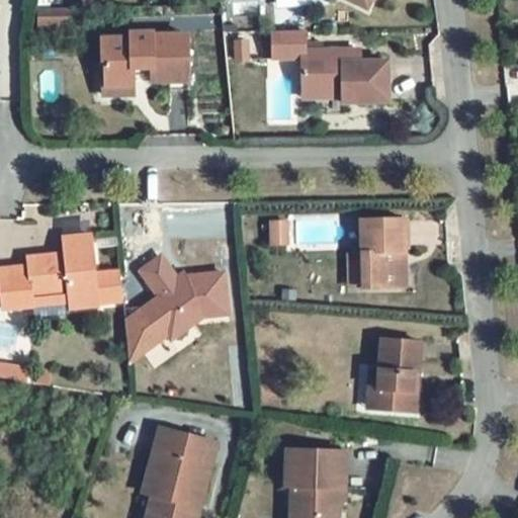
[(6,0),(7,1),(0,5),(0,9),(14,0),(6,0)]
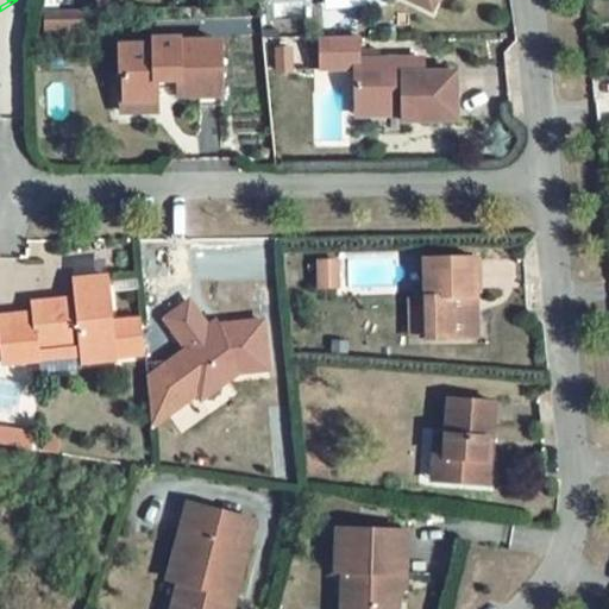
[(408,0),(432,11),(437,0),(408,0)]
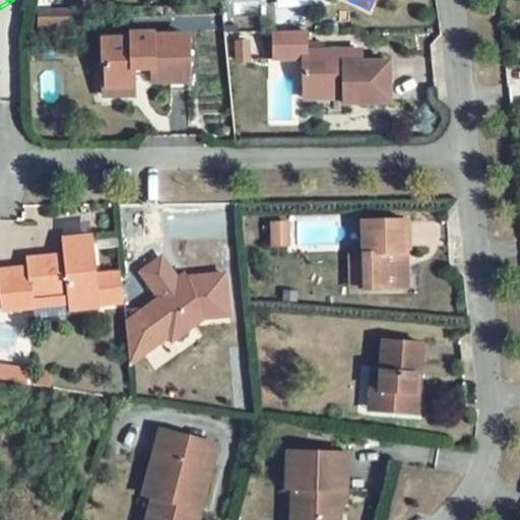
[(304,34),(271,35),(273,61),(301,62),(302,100),(341,100),(341,106),(388,106),(387,64),(359,64),(359,54),(304,55),(304,34)]
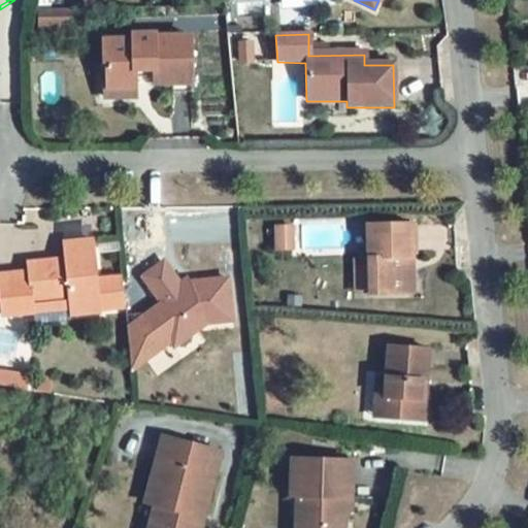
[(133,40),(103,40),(104,65),(106,65),(106,89),(104,89),(104,98),(134,98),(134,78),(154,78),(154,86),(171,86),(171,94),(192,93),(191,37),(154,38),(154,35),(133,35),(133,40)]
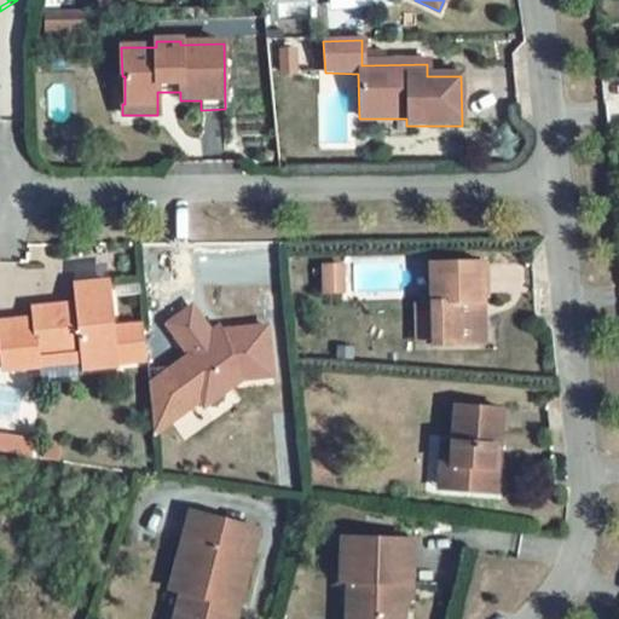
[(484,264),(431,264),(432,304),(417,304),(420,346),(486,343),(484,264)]
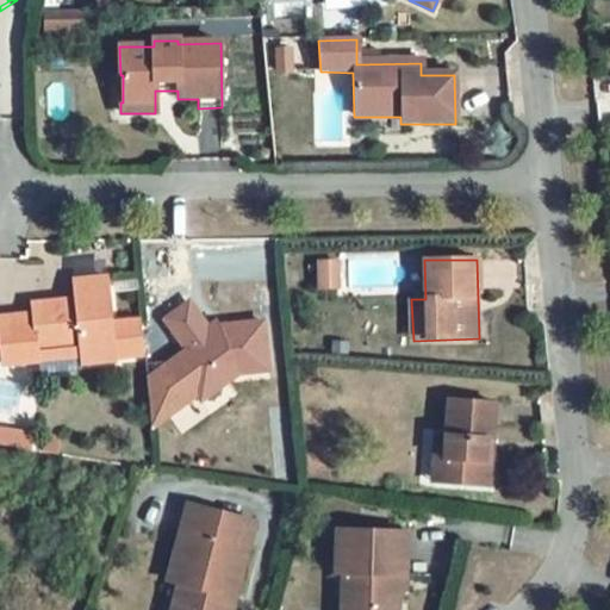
[(336,262),(318,262),(319,290),(336,290),(336,262)]
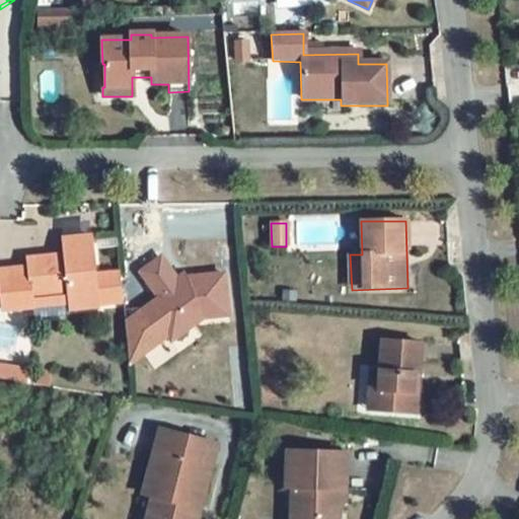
[(25,273),(0,275),(0,314),(29,311),(28,301),(66,297),(68,312),(95,309),(95,307),(120,304),(117,276),(92,279),(87,239),(60,242),(62,262),(53,264),(52,260),(24,263),(25,273)]
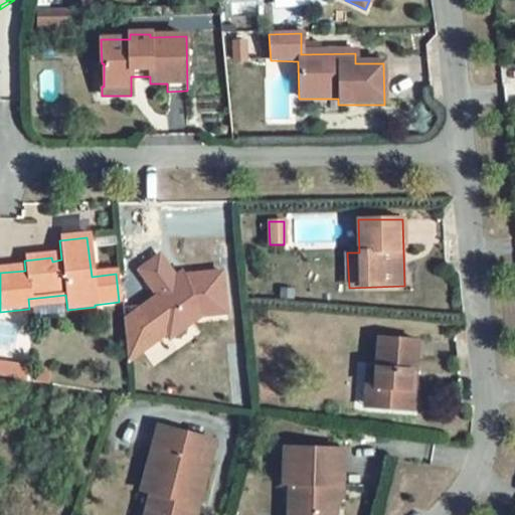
[(157,255),(139,269),(155,293),(142,303),(168,336),(200,311),(220,310),(218,269),(182,271),(176,263),(167,271),(157,255)]
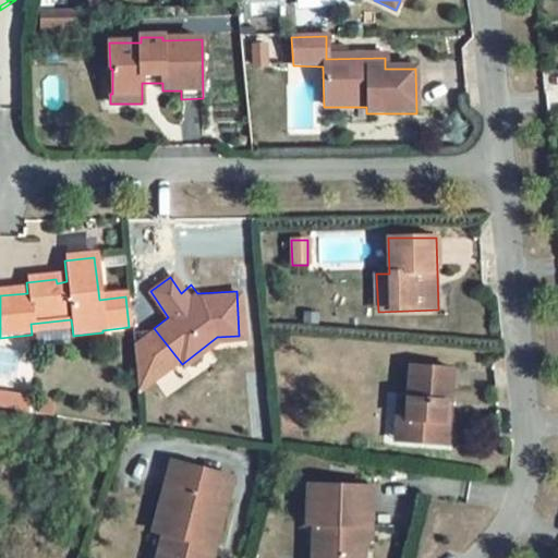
[(452,370),(413,366),(410,398),(403,397),(399,440),(446,445),(448,423),(443,423),(445,402),(449,403),(452,370)]
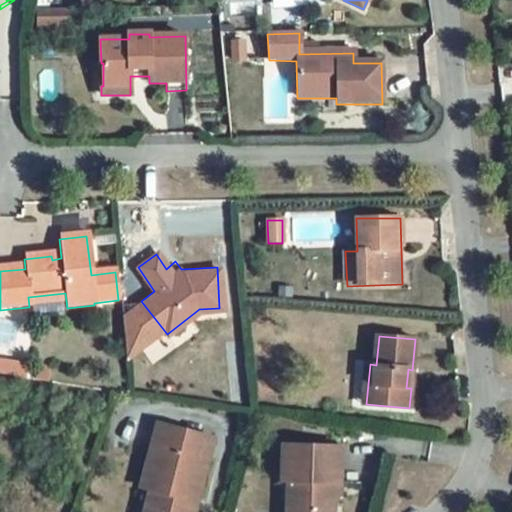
[(0,373),(25,377),(27,359),(0,355),(0,373)]
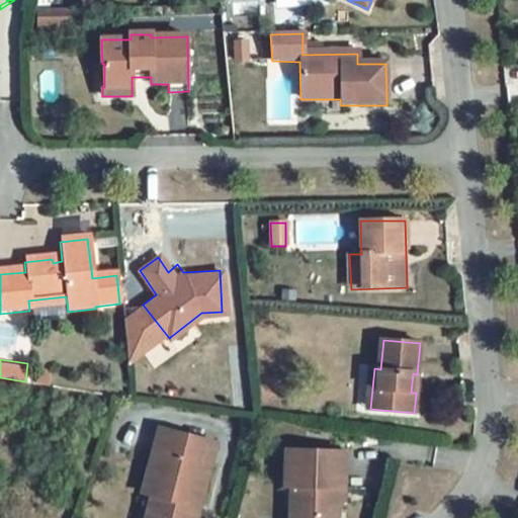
[(194,517),(214,444),(159,429),(142,493),(151,496),(144,517),(194,517)]
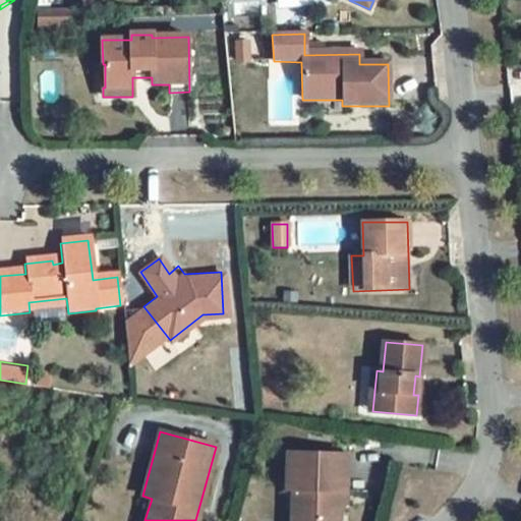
[(347,454),(287,453),(286,490),(290,491),(289,520),(336,520),(337,506),(346,506),(347,454)]
